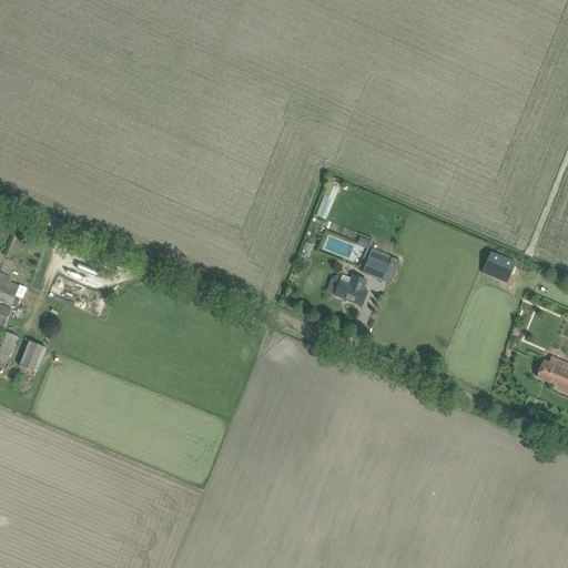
[(316,215),(326,220),(335,196),(325,192),(316,215)]
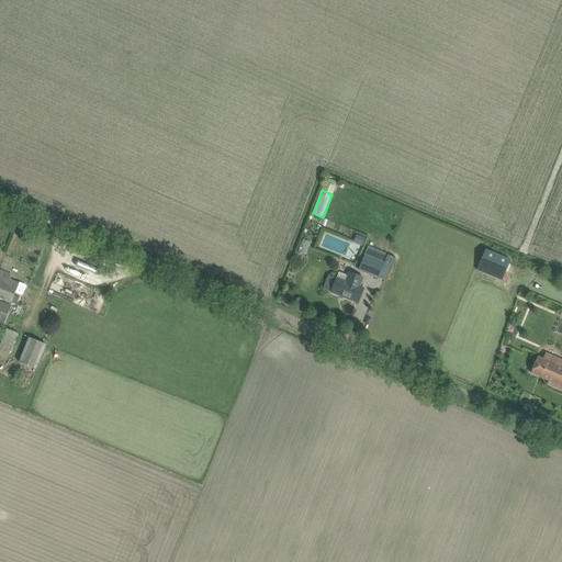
[(366,238),(357,235),(353,243),(362,246),(366,238)]
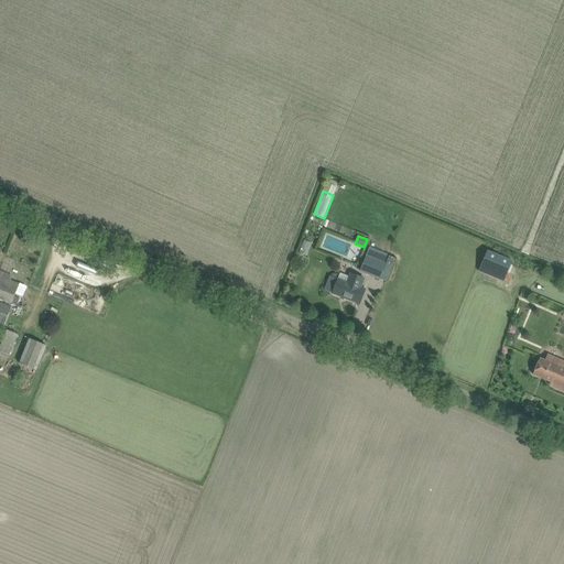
[(369,249),(367,256),(365,256),(359,271),(380,280),(389,256),(369,249)]
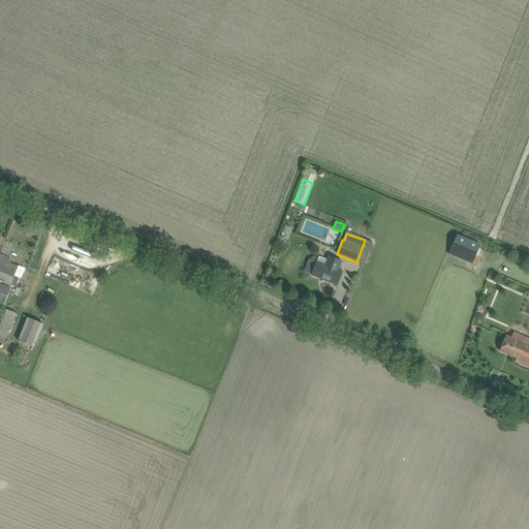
[(457,235),(449,254),(472,263),(480,245),(457,235)]
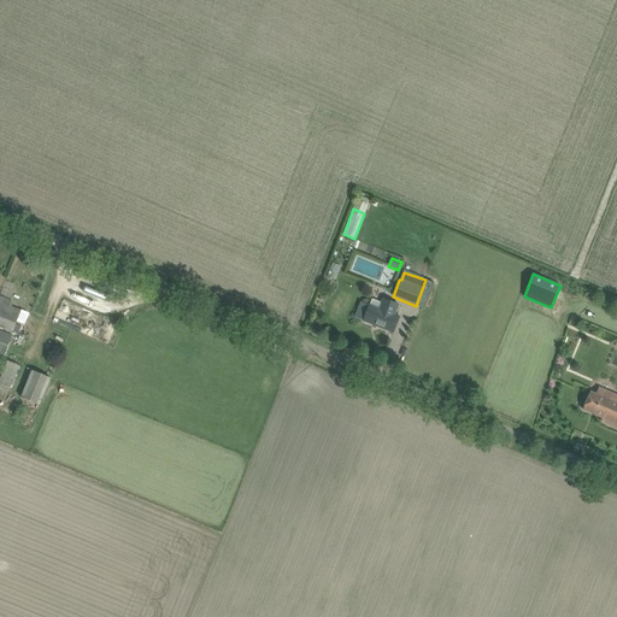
[(0,325),(13,331),(22,311),(11,306),(13,303),(0,298),(0,325)]
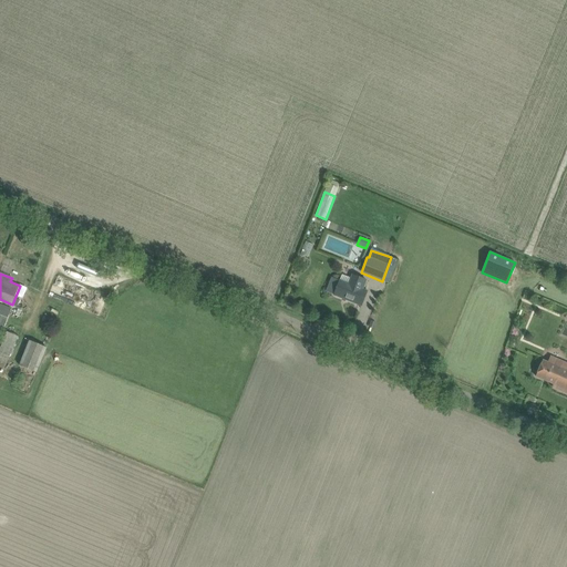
[(72,280),(101,286),(102,279),(73,274),(72,280)]
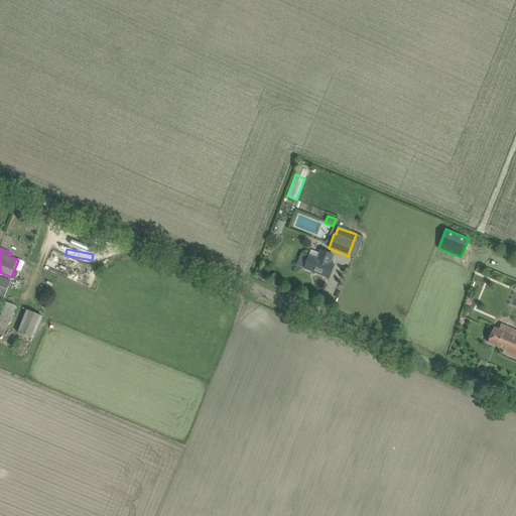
[(302,252),(296,264),(296,265),(328,278),(335,264),(331,263),(335,255),(330,253),(320,249),(318,253),(310,250),(308,255),(302,252)]
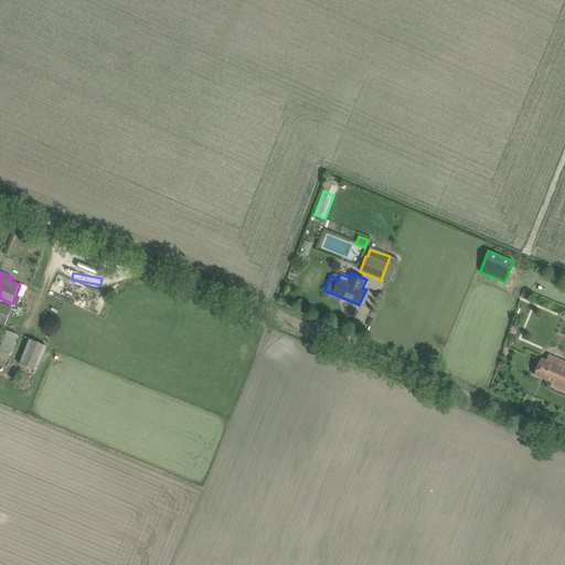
[(0,324),(7,327),(13,309),(0,302),(0,324)]
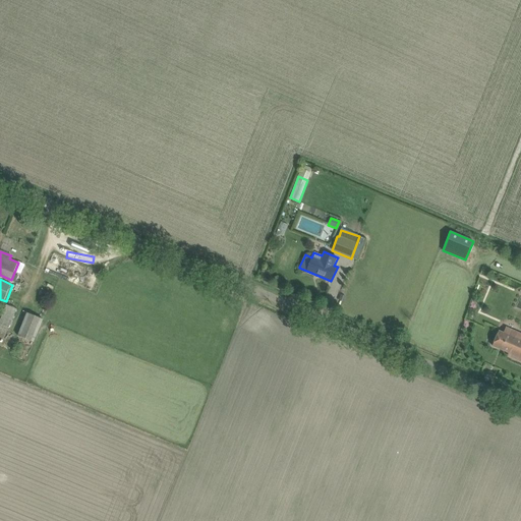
[(0,337),(4,339),(16,308),(0,301),(0,337)]
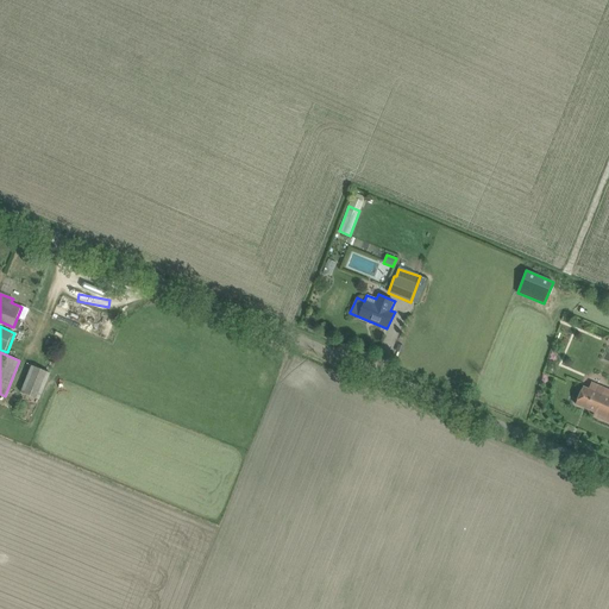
[(20,393),(38,400),(39,400),(51,374),(32,365),(20,393)]
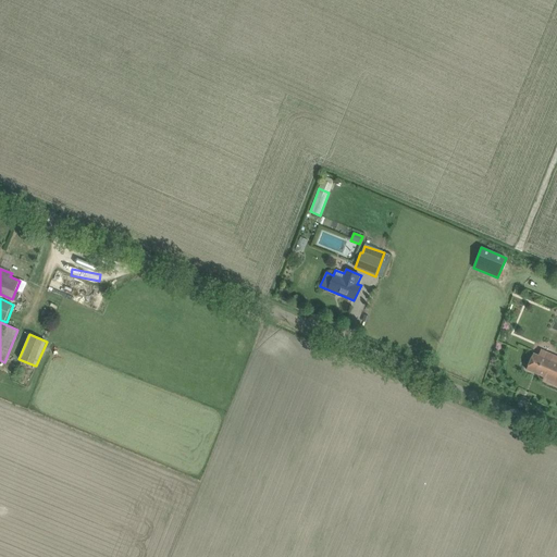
[(533,354),(531,360),(527,370),(544,378),(543,381),(556,386),(556,357),(554,356),(552,361),(533,354)]
